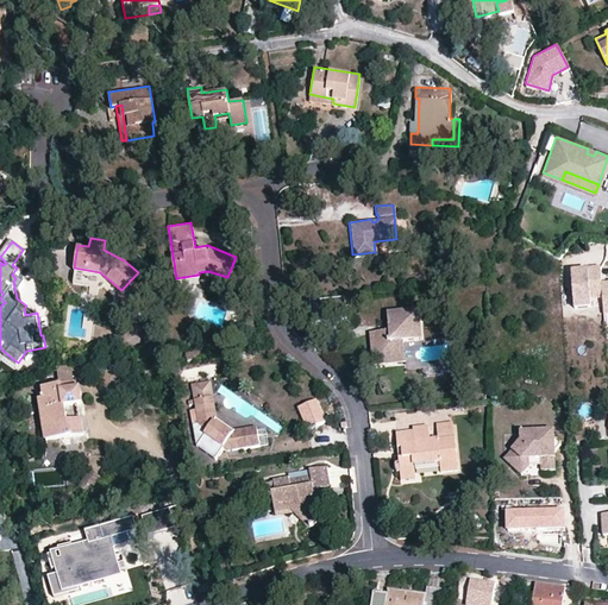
[(588,269),(575,269),(575,313),(594,313),(593,296),(603,295),(603,313),(607,313),(607,281),(601,282),(601,265),(588,266),(588,269)]
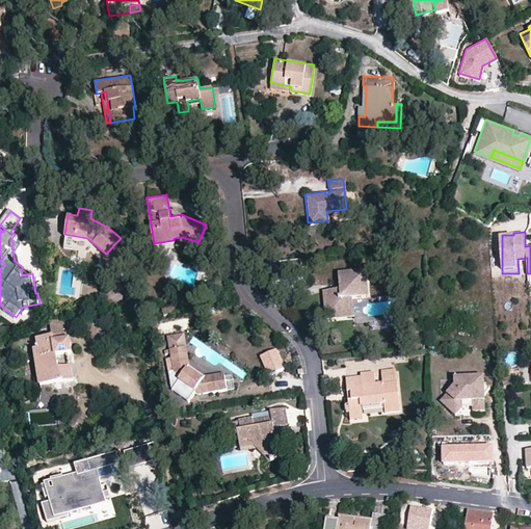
[(367,294),(364,269),(340,272),(341,288),(323,289),(326,316),(352,313),(350,295),(367,294)]
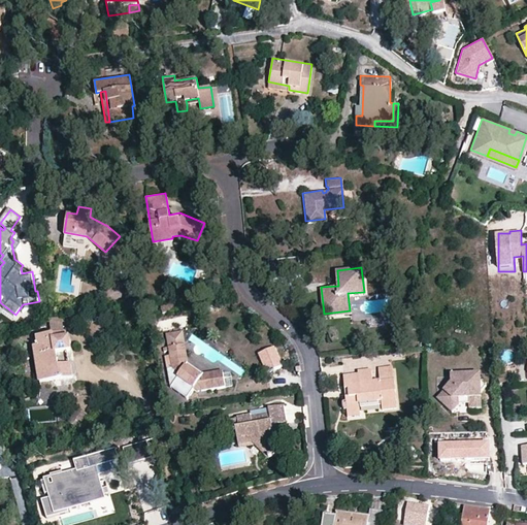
[(174,309),(173,303),(161,305),(162,313),(174,309)]
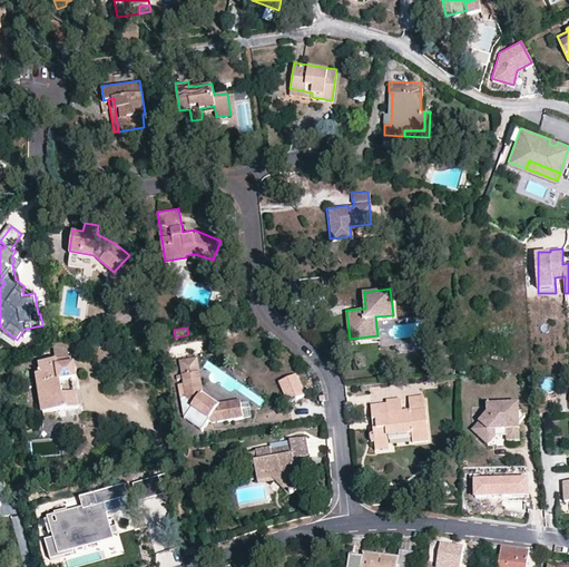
[(56,359),(69,358),(67,342),(54,343),(56,359)]
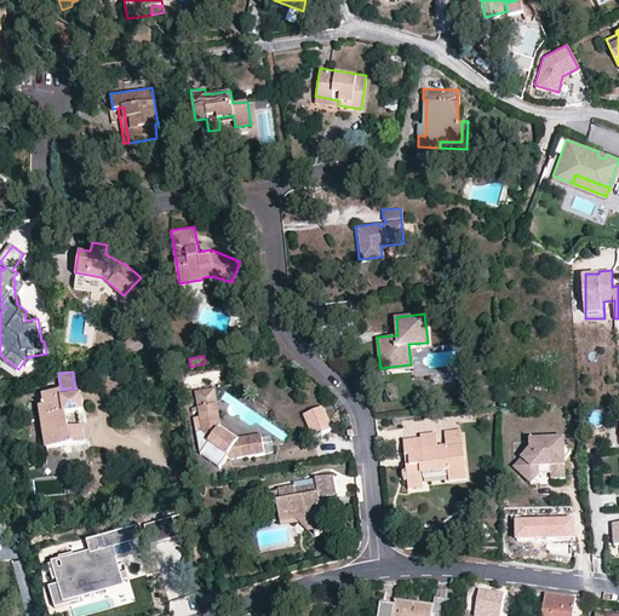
[(263,452),(261,431),(236,435),(221,425),(213,387),(194,391),(202,432),(204,432),(202,437),(231,458),(263,452)]
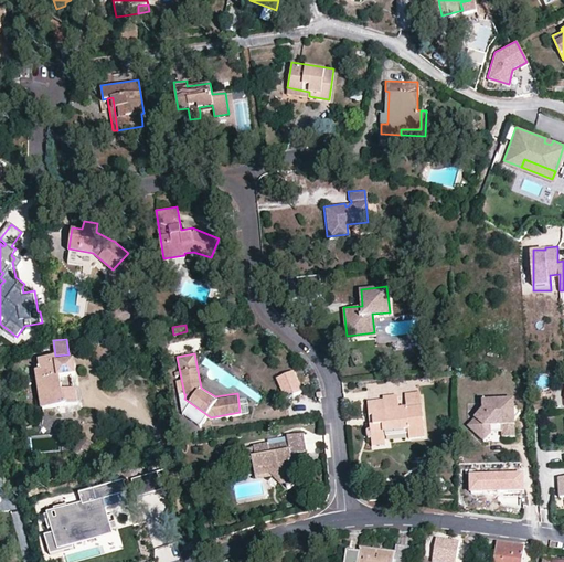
[(70,361),(68,354),(55,356),(40,357),(41,368),(36,368),(40,403),(75,400),(74,386),(61,388),(60,377),(73,375),(72,361),(70,361)]
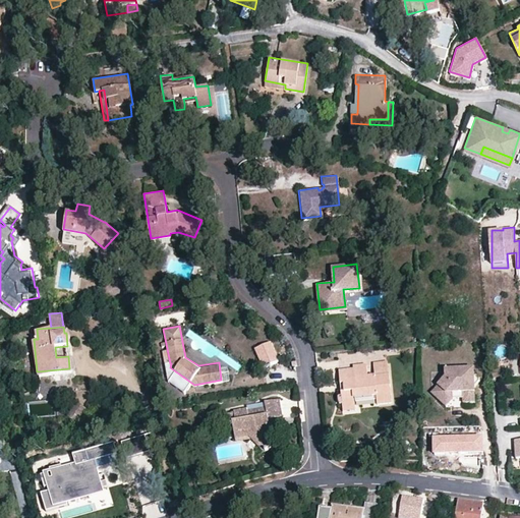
[(388,371),(386,359),(372,361),(373,373),(388,371)]
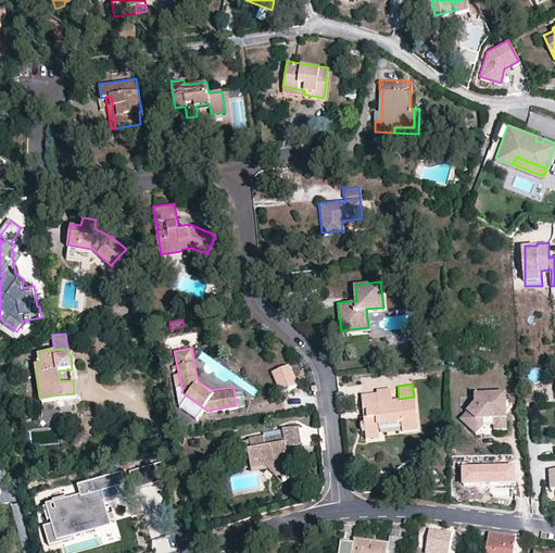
[(417,427),(414,397),(399,399),(391,400),(390,388),(377,389),(377,392),(362,393),(363,407),(367,406),(367,416),(364,416),(365,420),(360,422),(360,426),(361,429),(365,429),(365,432),(378,430),(377,423),(401,420),(403,428),(417,427)]
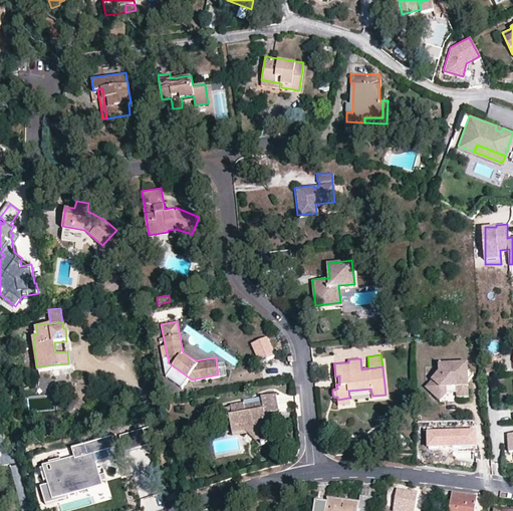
[(466,362),(438,364),(439,371),(426,388),(436,396),(443,387),(457,386),(457,392),(457,396),(469,396),(468,385),(467,379),(473,372),(466,368),(466,362)]
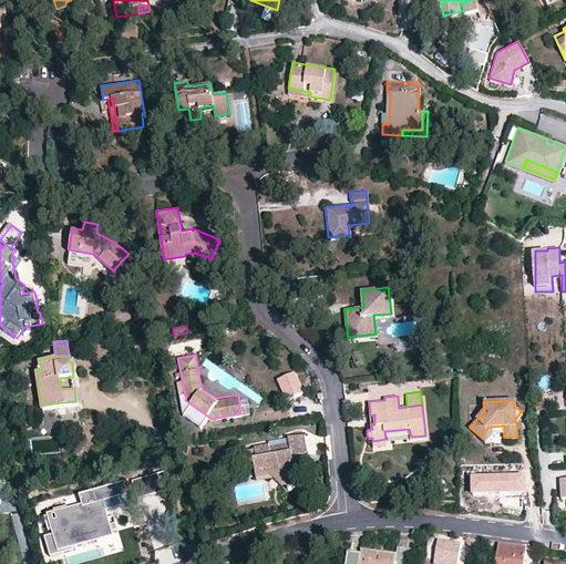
[(504,426),(489,427),(481,437),(486,441),(493,433),(504,432),(504,426)]
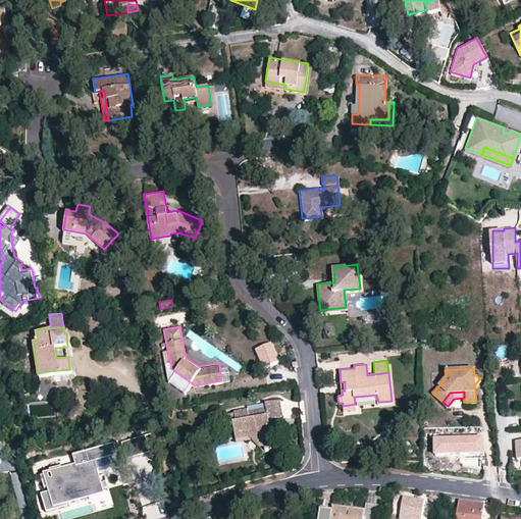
[(282,415),(279,399),(265,401),(266,406),(248,409),(246,407),(232,409),(233,411),(227,413),(228,422),(232,421),(236,439),(251,437),(265,451),(268,451),(273,437),(271,425),(275,425),(273,417),(282,415)]
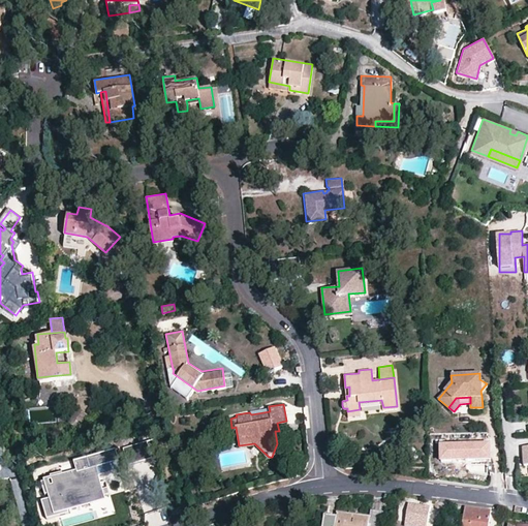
[(87,412),(78,406),(67,420),(76,427),(87,412)]
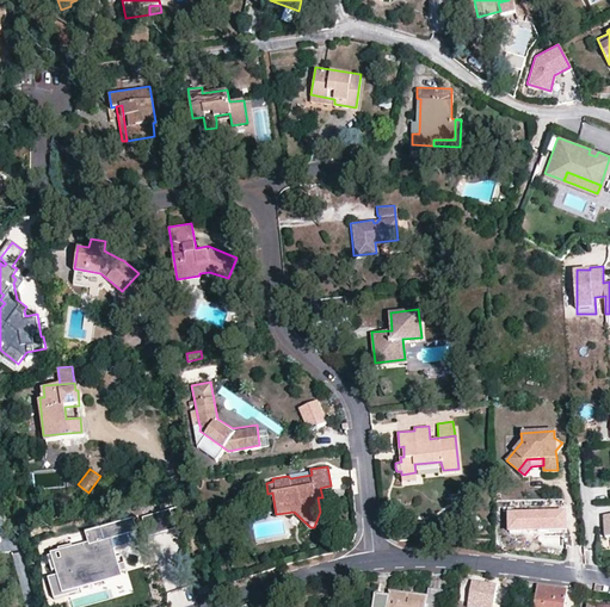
[(571,519),(515,520),(515,542),(572,540),(571,519)]
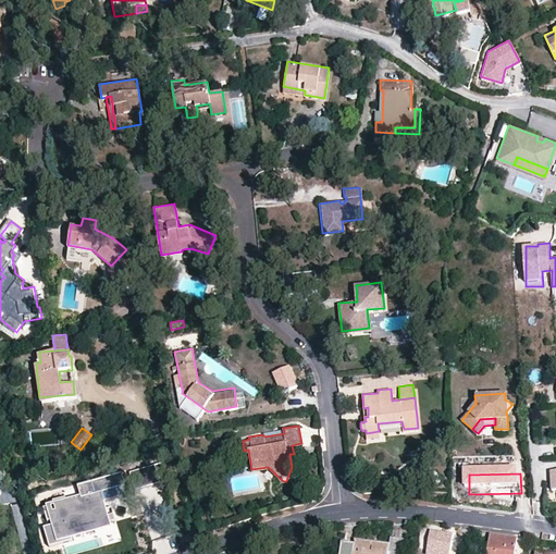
[(108,481),(79,481),(79,489),(71,489),(71,487),(52,488),(52,505),(45,505),(45,516),(52,516),(70,516),(70,497),(79,497),(79,504),(101,504),(101,494),(107,494),(108,481)]
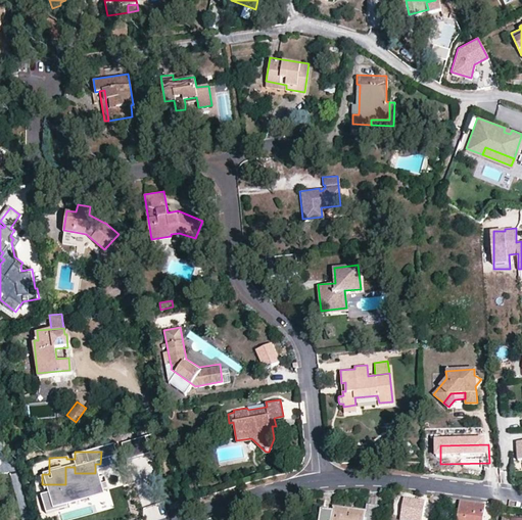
[(100,479),(100,464),(95,464),(95,473),(75,473),(75,479),(100,479)]
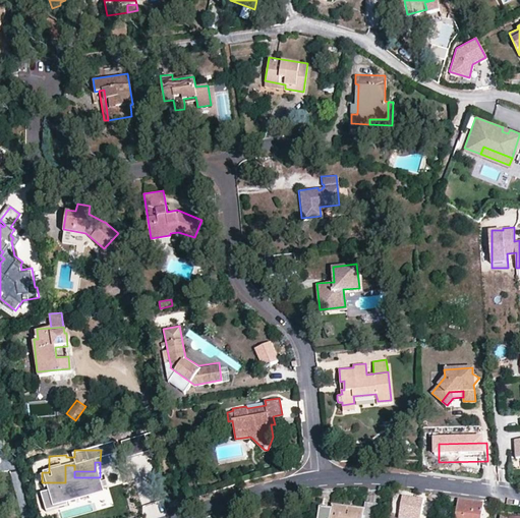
[(420,510),(422,496),(400,494),(399,507),(420,510)]
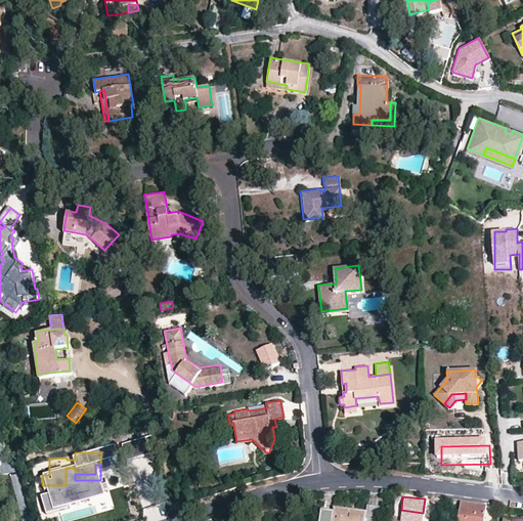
[(482,520),(484,504),(460,501),(456,520),(482,520)]
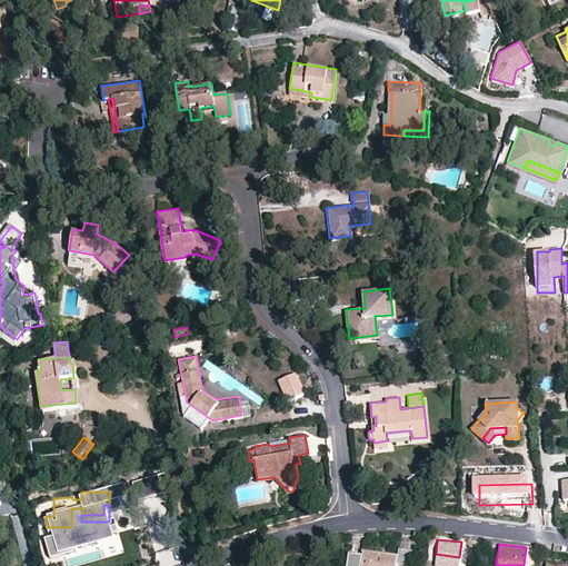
[(410,563),(411,549),(397,547),(396,554),(396,560),(410,563)]
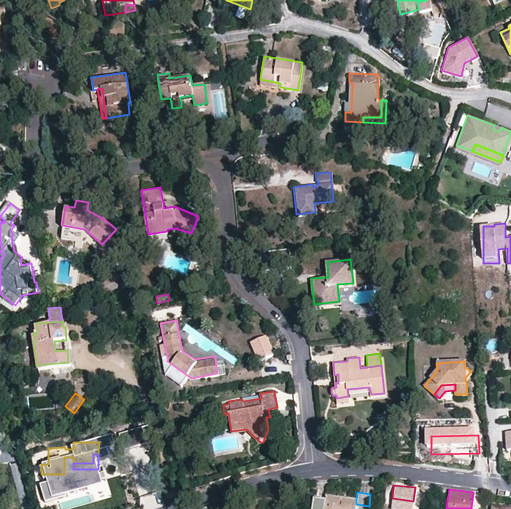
[(368,508),(369,506),(356,504),(356,498),(325,493),(324,497),(313,496),(310,508),(368,508)]
